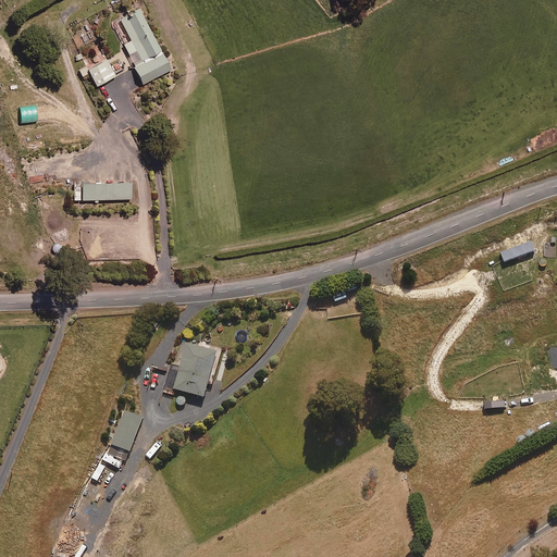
[(139,10),(120,20),(131,40),(122,45),(127,56),(136,52),(141,63),(133,67),(141,85),(170,70),(139,10)]
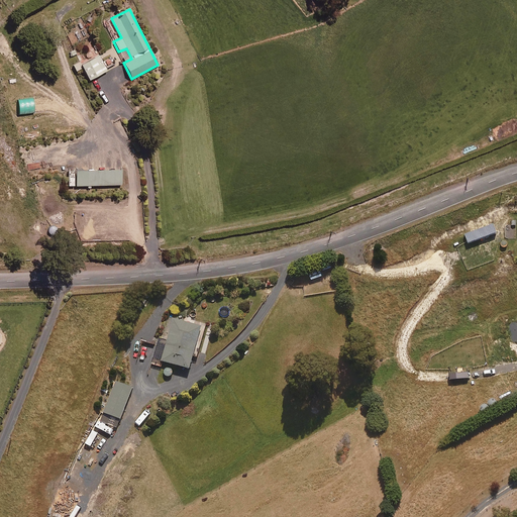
[(107,71),(98,54),(75,67),(78,72),(83,69),(90,81),(107,71)]
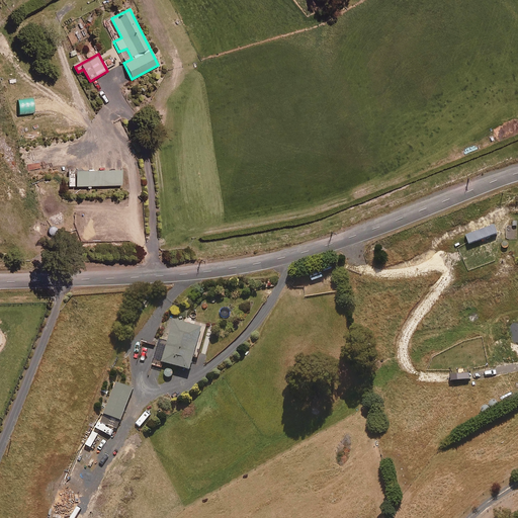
[(121,171),(87,172),(87,170),(77,171),(77,187),(122,186),(121,171)]
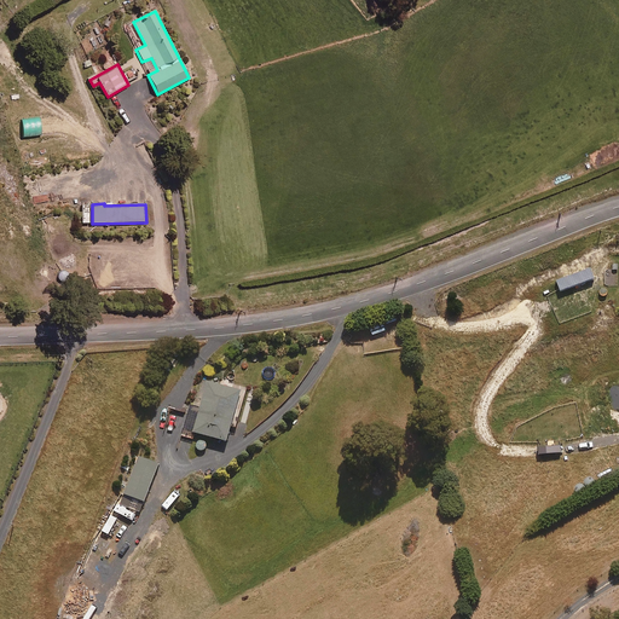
[(231,426),(235,427),(246,391),(204,379),(196,404),(191,403),(187,416),(181,437),(192,440),(195,432),(226,441),(231,426)]
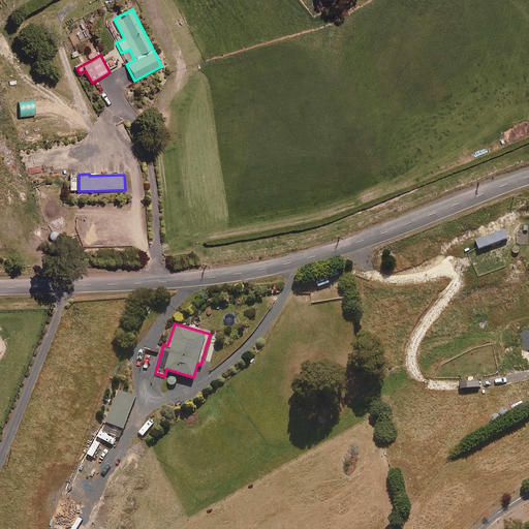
[(122,429),(135,396),(119,390),(105,422),(122,429)]
